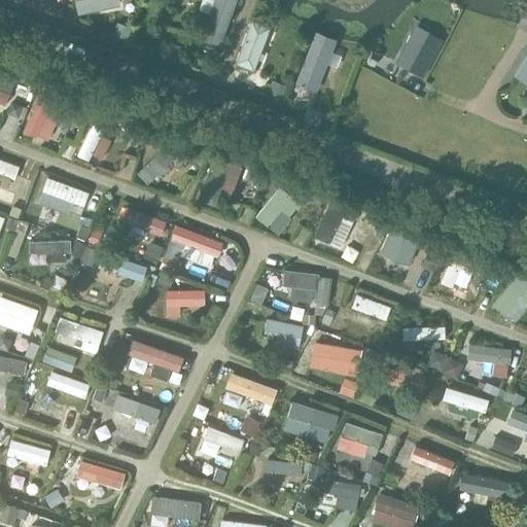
[(116,0),(75,0),(78,14),(118,6),(116,0)]
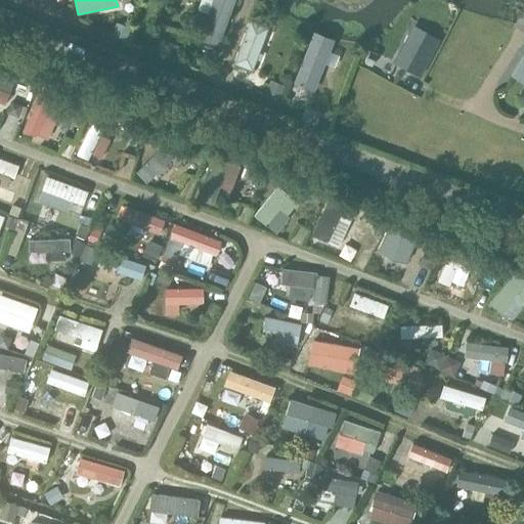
[(232,0),(214,0),(201,38),(216,44),(232,0)]
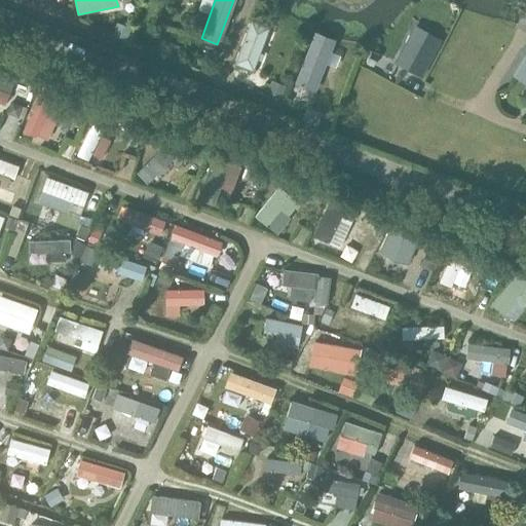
[(414,27),(395,63),(421,77),(440,41),(414,27)]
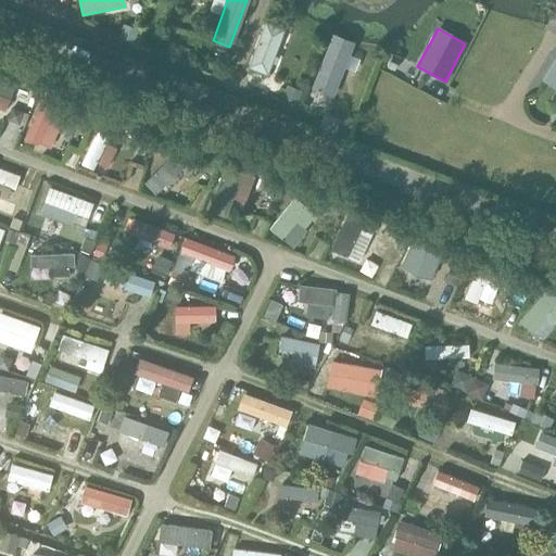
[(350,50),(331,42),(314,88),(331,96),(350,50)]
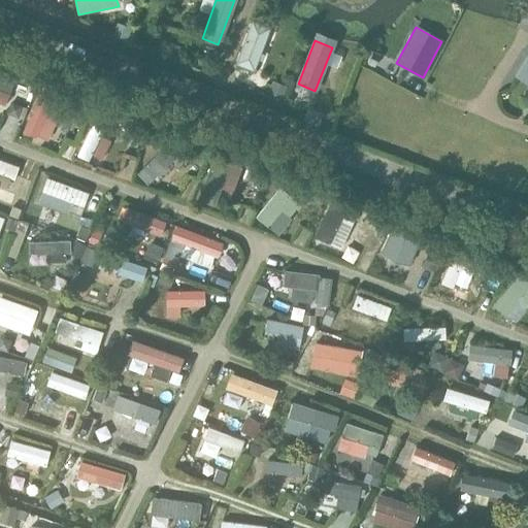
[(527,54),(515,76),(527,85),(527,54)]
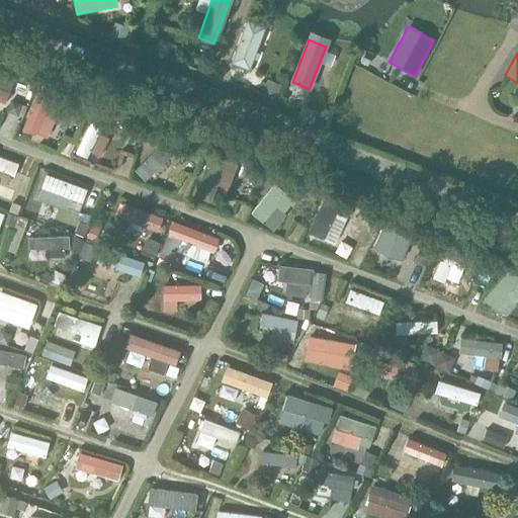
[(0,101),(4,103),(13,79),(0,73),(0,101)]
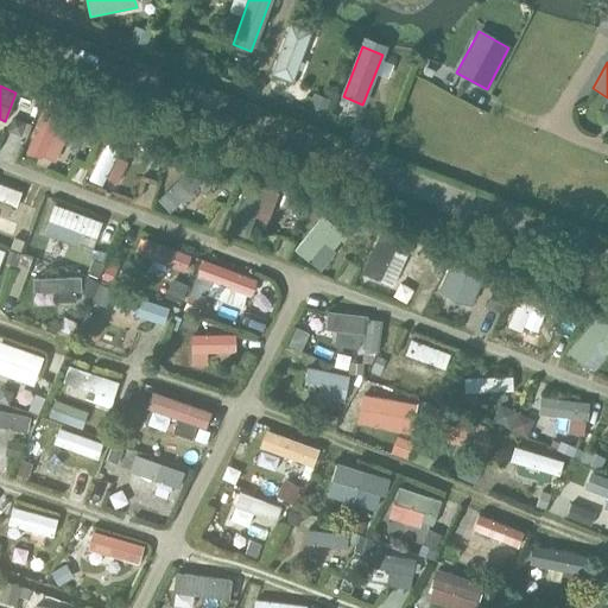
[(39,158),(52,132),(58,134),(62,126),(70,128),(76,114),(49,102),(26,153),(39,158)]
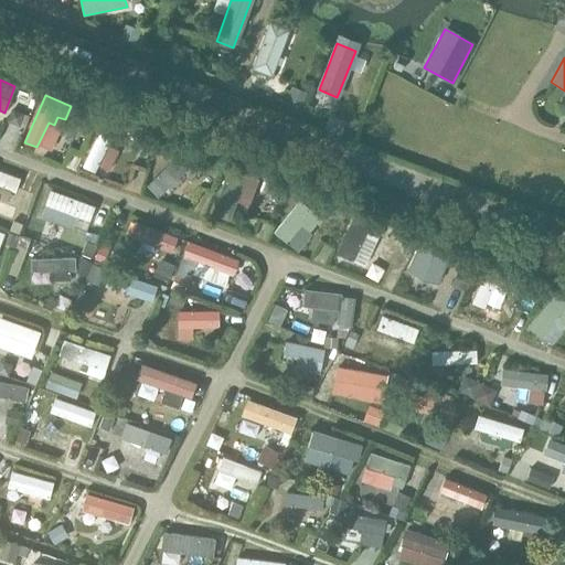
[(82,167),(95,172),(110,139),(98,132),(82,167)]
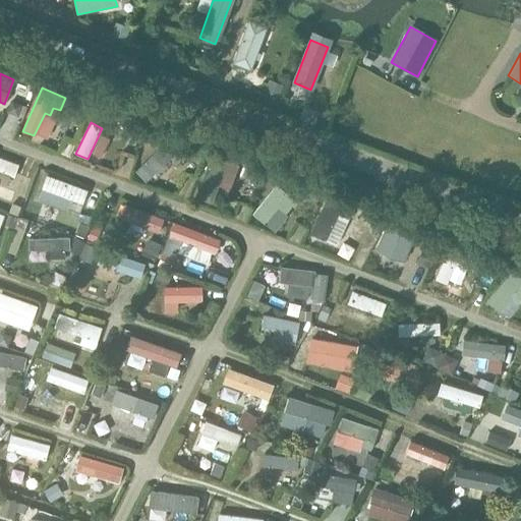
[(177,152),(167,141),(135,171),(146,182),(177,152)]
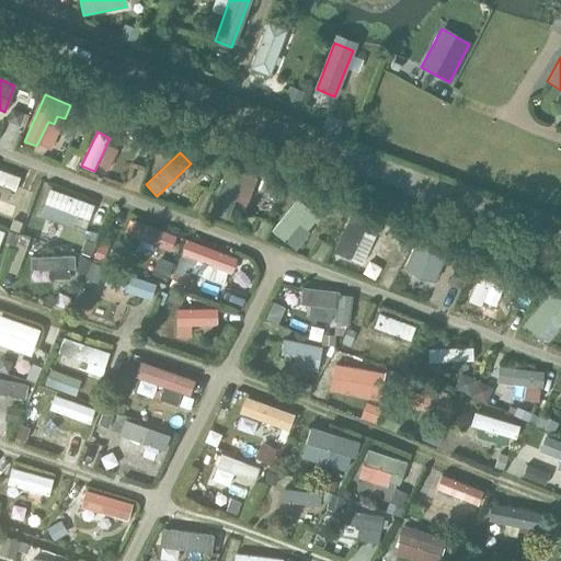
[(227,219),(244,173),(227,167),(209,213),(227,219)]
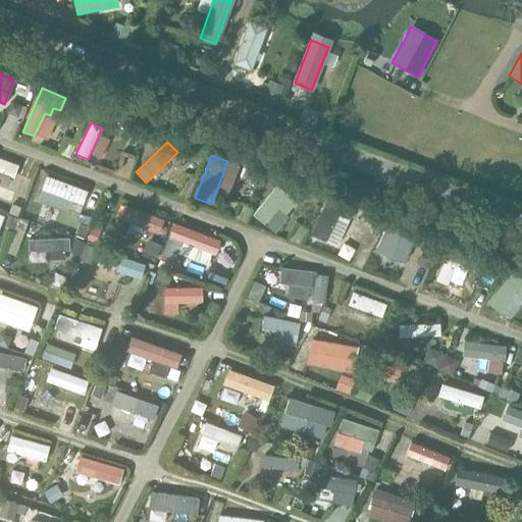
[(0,159),(0,172),(13,178),(17,166),(0,159)]
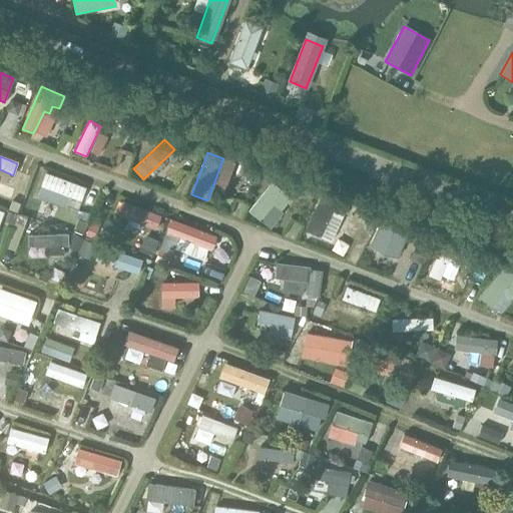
[(0,171),(0,186),(13,192),(18,178),(0,171)]
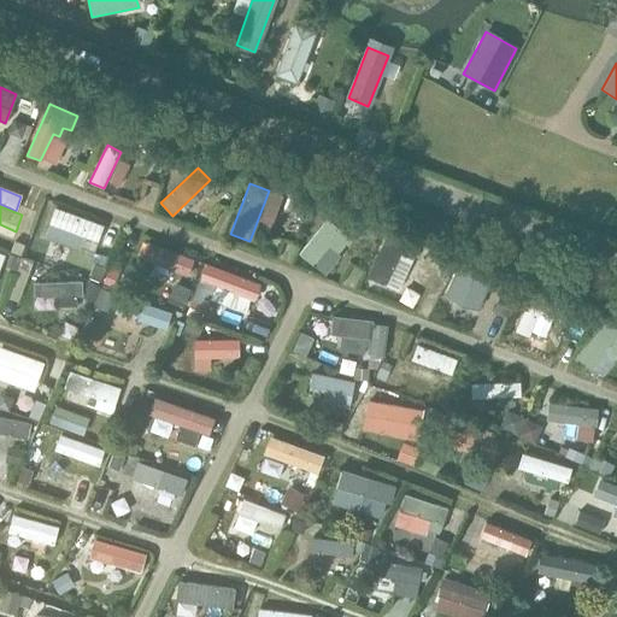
[(330,241),(340,250),(350,238),(328,219),(299,254),(312,265),(330,241)]
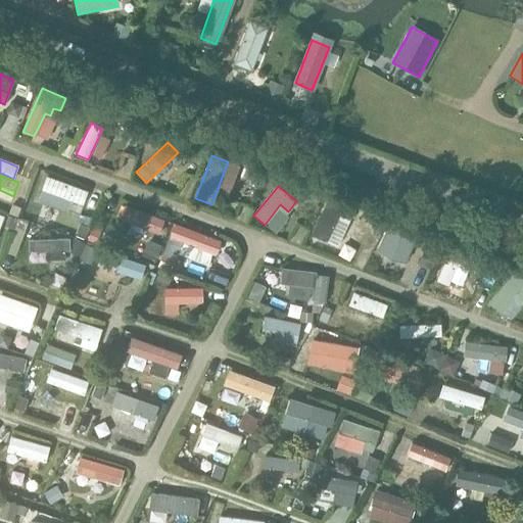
[(61,212),(83,214),(84,202),(90,202),(91,190),(51,188),(50,200),(62,201),(61,212)]
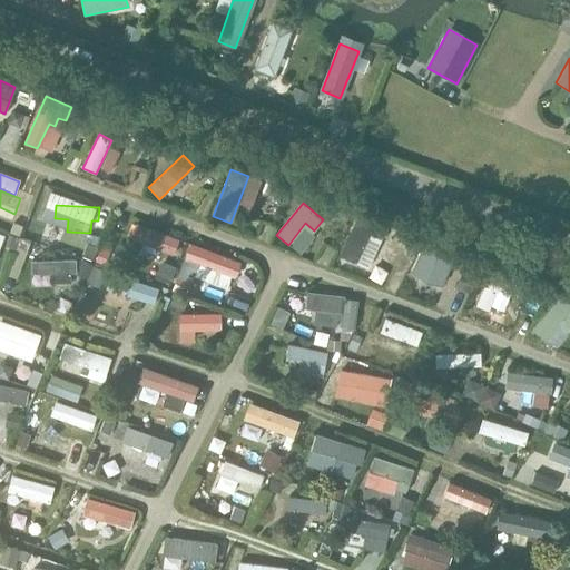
[(385,229),(357,216),(338,257),(355,264),(367,236),(380,242),(385,229)]
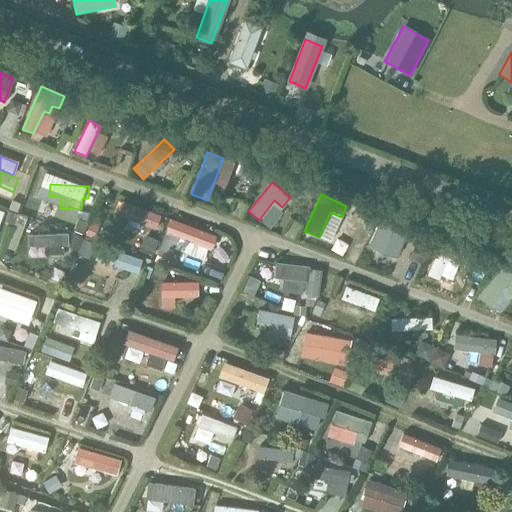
[(122,201),(116,215),(154,229),(160,216),(122,201)]
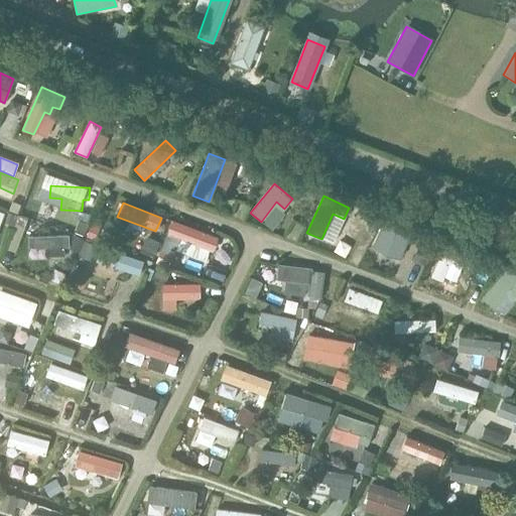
[(399,259),(412,230),(385,218),(372,248),(399,259)]
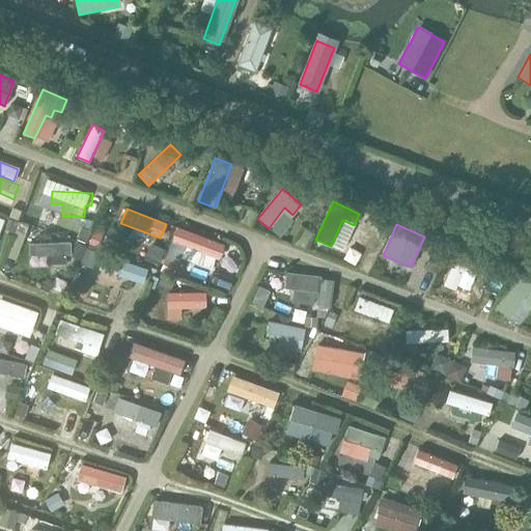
[(222,253),(223,246),(177,228),(173,235),(172,242),(167,257),(178,261),(184,246),(218,259),(222,253)]
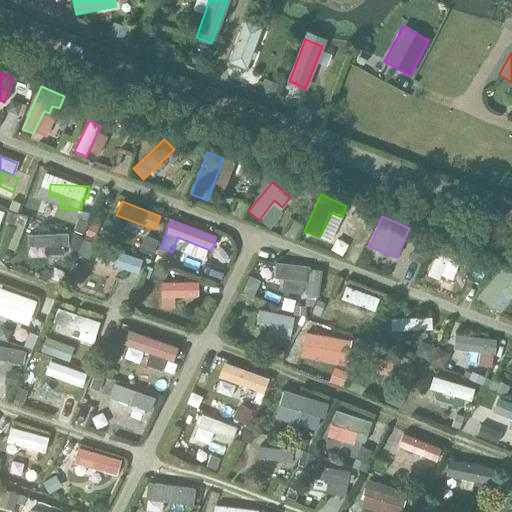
[(28,247),(47,246),(47,254),(64,253),(63,245),(66,245),(66,233),(28,235),(28,247)]
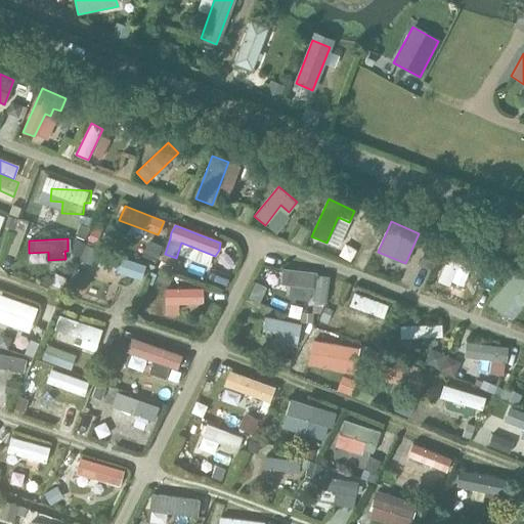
[(451,246),(434,288),(436,289),(447,293),(465,251),(453,247),(451,246)]
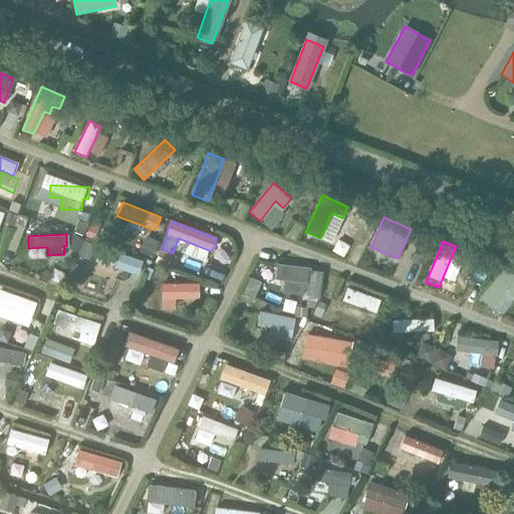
[(100,244),(95,260),(139,273),(144,258),(100,244)]
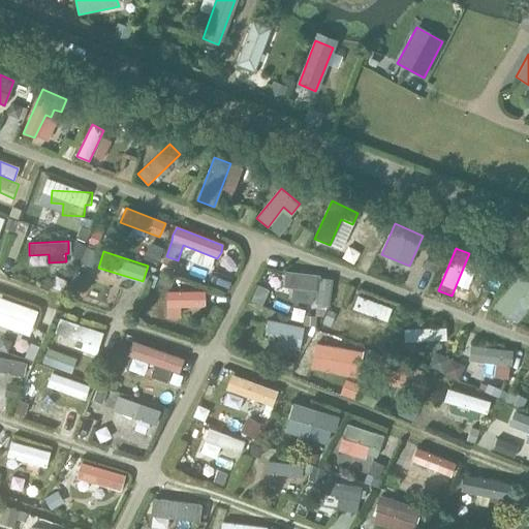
[(318,279),(319,276),(285,273),(284,287),(317,291),(315,304),(329,305),(331,280),(318,279)]
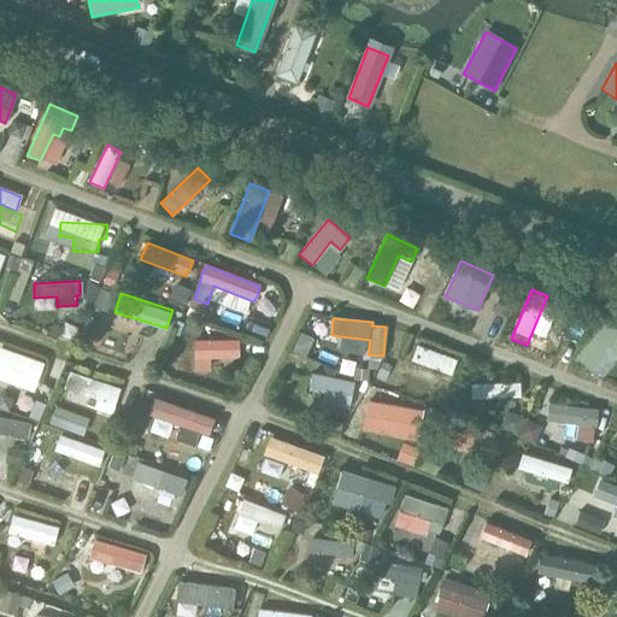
[(600,375),(616,353),(616,319),(610,318),(577,356),(600,375)]
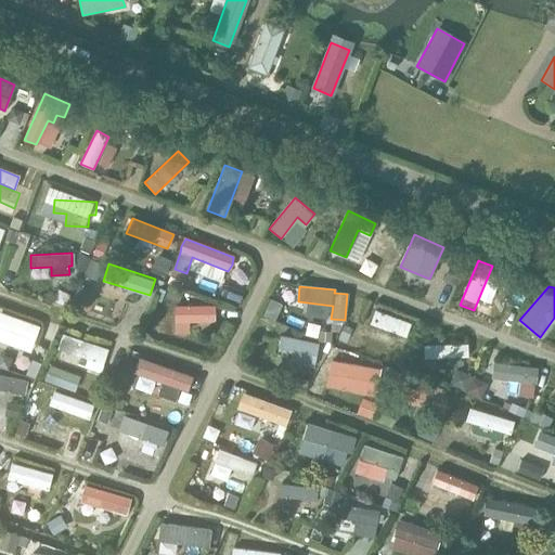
[(274,320),(282,305),(270,299),(262,314),(274,320)]
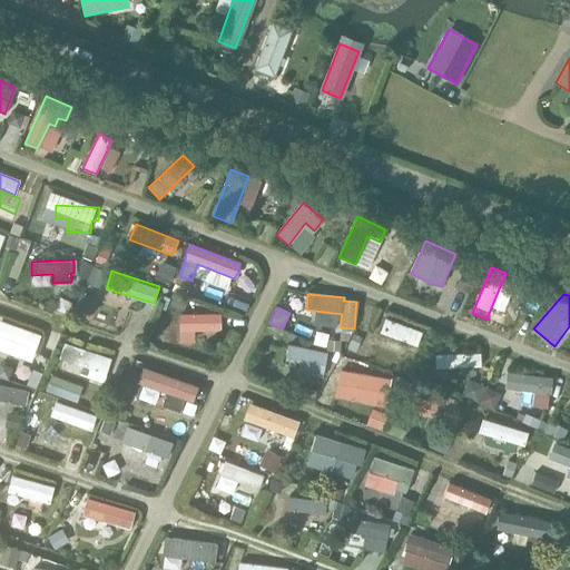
[(196,343),(195,330),(220,330),(220,314),(178,314),(179,343),(196,343)]
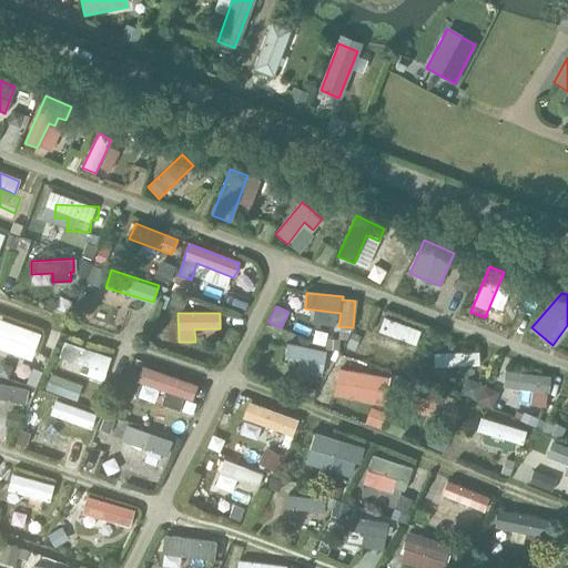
[(384,318),(378,332),(415,345),(419,332),(384,318)]
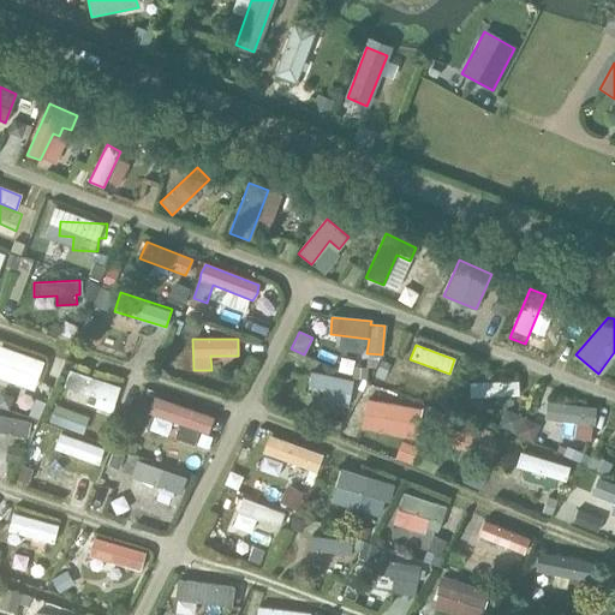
[(52,357),(7,351),(5,368),(33,371),(30,393),(47,395),(52,357)]
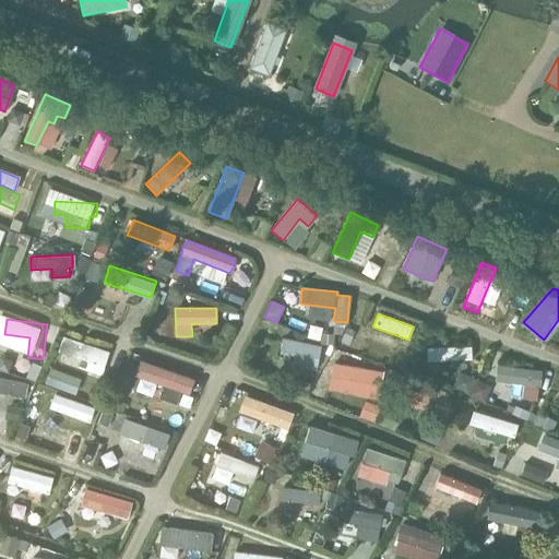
[(324,336),(324,323),(310,322),(310,336),(324,336)]
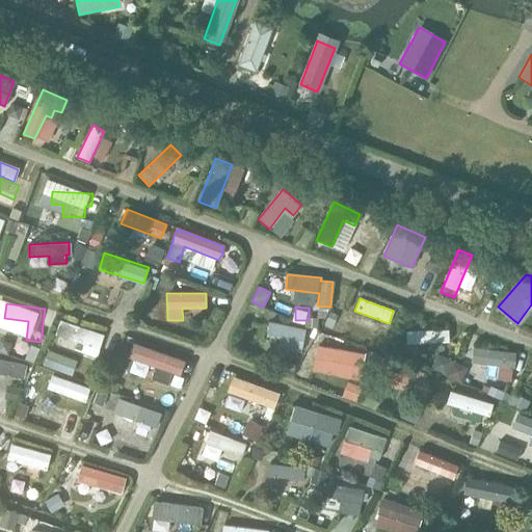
[(388,340),(393,326),(358,313),(352,326),(388,340)]
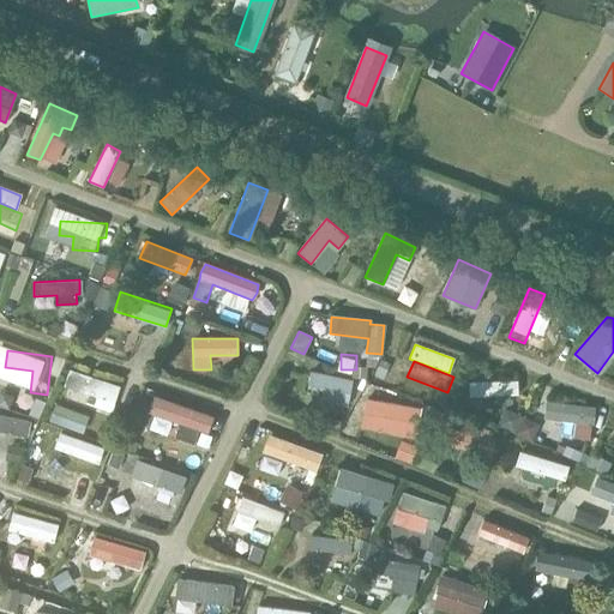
[(70,367),(64,384),(114,402),(120,384),(70,367)]
